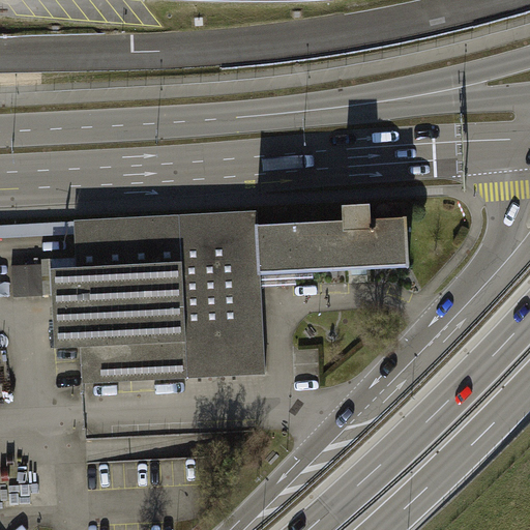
[(344,222),(258,227),(261,274),(293,273),(313,271),(349,270),(390,268),(409,267),(406,218),(371,221),(370,206),(344,207),(344,222)]
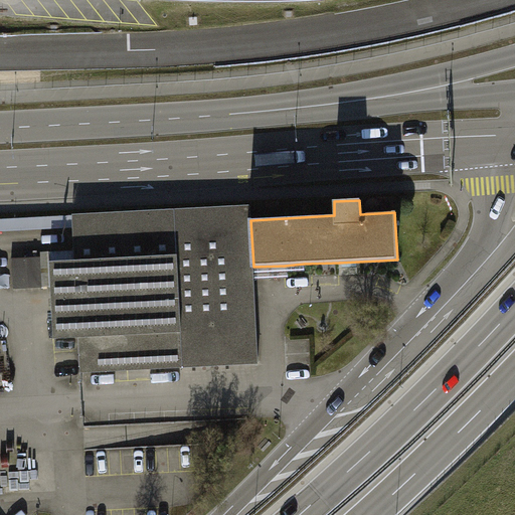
[(72,215),(73,228),(74,250),(74,261),(49,262),(51,287),(53,338),(78,337),(80,372),(259,363),(253,267),(250,220),(250,205),(72,215)]
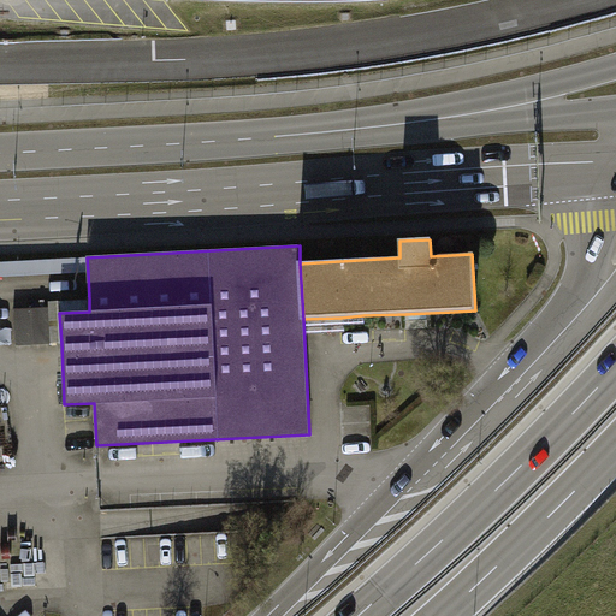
[(0,278),(88,273),(87,258),(0,262),(0,278)]
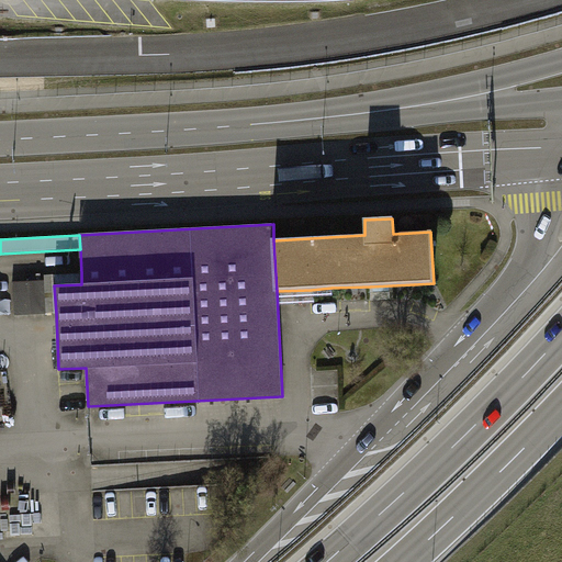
[(47,314),(56,313),(54,285),(81,284),(81,273),(53,274),(54,281),(46,282),(47,314)]
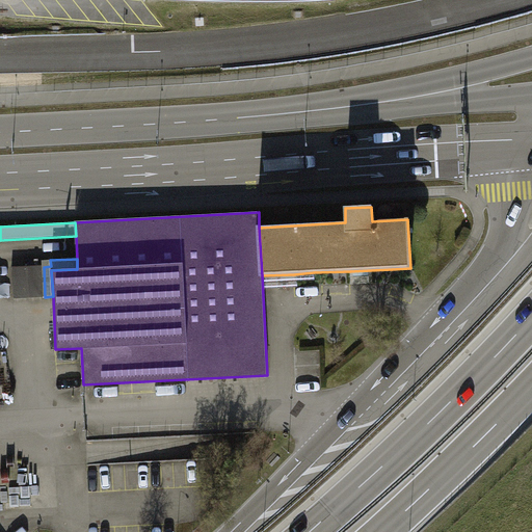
[(14,298),(45,297),(44,267),(12,269),(14,298)]
